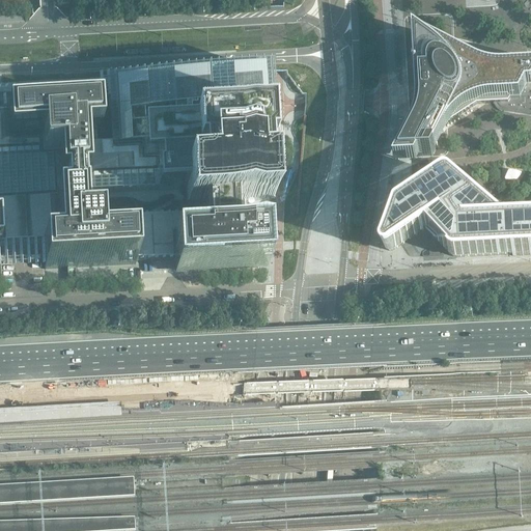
[(400,151),(394,164),(416,163),(419,158),(432,157),(437,149),(438,146),(445,133),(446,130),(485,105),(494,104),(496,108),(497,109),(498,110),(499,111),(500,111),(500,112),(501,112),(503,112),(504,113),(505,113),(507,113),(508,113),(511,114),(516,115),(522,115),(527,116),(529,117),(530,117),(530,116),(530,64),(530,63),(529,62),(528,62),(528,61),(527,61),(526,61),(415,32),(414,32),(415,53),(415,55),(418,103),(418,104),(418,105),(418,106),(418,107),(418,108),(418,109),(418,110),(417,110),(417,111),(417,113),(417,114),(417,116),(416,117),(416,119),(415,120),(415,122),(415,123),(414,126),(413,128),(412,130),(411,132),(410,134),(409,136),(404,143),(400,151)]
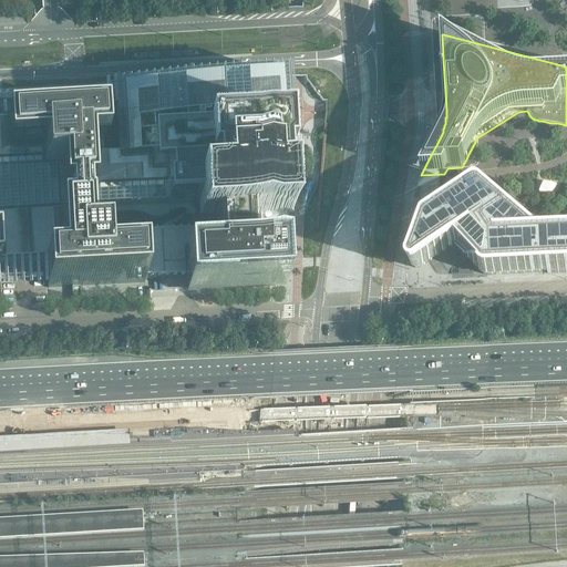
[(250,248),(248,203),(278,202),(277,179),(247,182),(246,169),(261,168),(263,168),(260,135),(260,134),(245,135),(244,120),(214,121),(214,122),(214,137),(151,141),(152,155),(131,156),(90,158),(90,146),(105,145),(104,115),(39,119),(0,120),(0,297),(1,297),(0,274),(0,261),(23,261),(45,260),(47,288),(48,288),(144,282),(145,282),(145,281),(186,279),(186,294),(286,289),(284,249),(249,251),(248,249),(250,249),(250,248)]
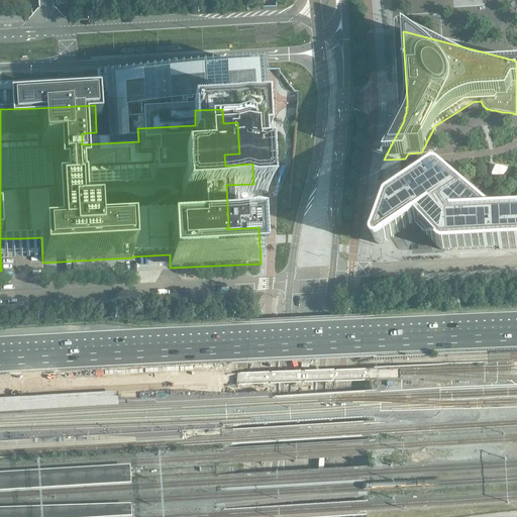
[(506,169),(493,166),(490,175),(502,175),(506,169)]
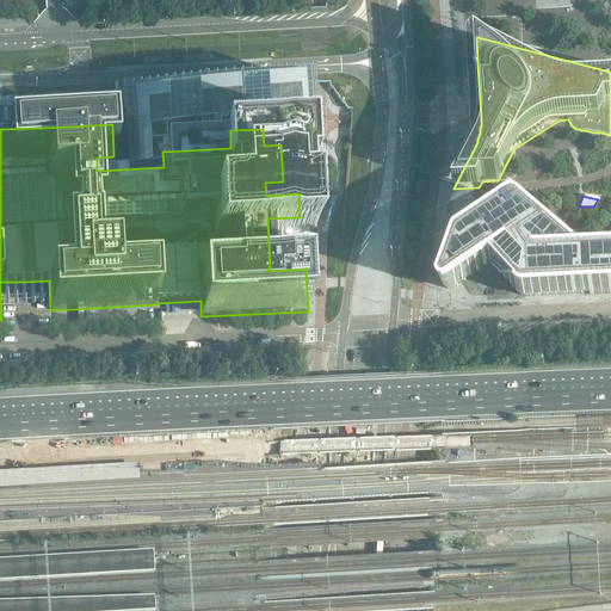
[(445,285),(445,287),(446,288),(446,289),(448,289),(449,289),(450,290),(451,289),(452,289),(462,283),(463,282),(470,277),(471,277),(471,276),(473,276),(491,264),(492,265),(492,266),(493,266),(494,266),(495,266),(497,266),(498,266),(499,266),(500,266),(501,267),(501,269),(500,269),(499,269),(498,269),(497,269),(497,270),(495,270),(495,271),(495,272),(495,273),(495,275),(497,275),(498,275),(498,276),(499,275),(500,275),(501,275),(501,273),(501,272),(504,271),(506,277),(510,285),(511,285),(519,295),(520,295),(520,296),(522,296),(523,296),(523,297),(524,297),(525,297),(590,294),(590,295),(610,294),(610,257),(580,259),(579,258),(554,238),(553,238),(551,238),(548,238),(547,238),(545,238),(545,236),(544,236),(544,235),(545,234),(547,234),(548,234),(549,234),(549,233),(550,233),(550,232),(550,230),(550,229),(549,229),(549,228),(548,228),(547,228),(545,228),(545,229),(544,229),(544,230),(544,232),(542,233),(534,220),(532,218),(519,208),(518,207),(517,207),(516,205),(514,205),(513,205),(512,205),(511,207),(510,207),(477,230),(476,228),(458,241),(460,242),(460,244),(458,244),(457,245),(457,246),(450,269),(445,284),(445,285)]
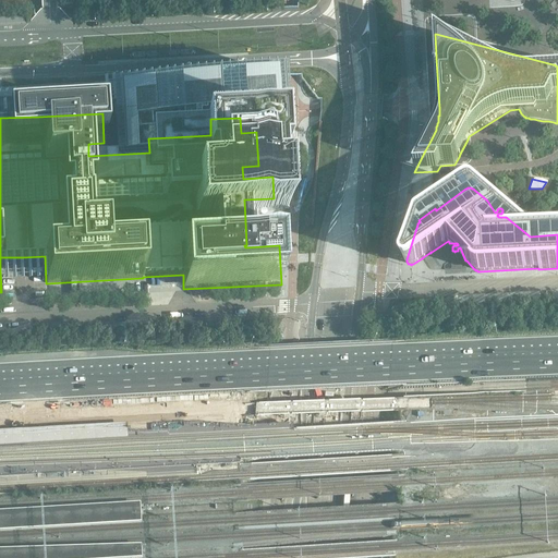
[(143,557),(143,546),(97,547),(96,557),(143,557)]
